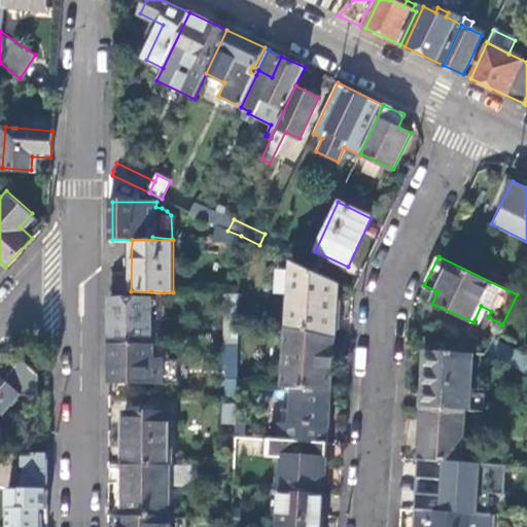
[(339,282),(292,260),(286,327),(336,338),(339,282)]
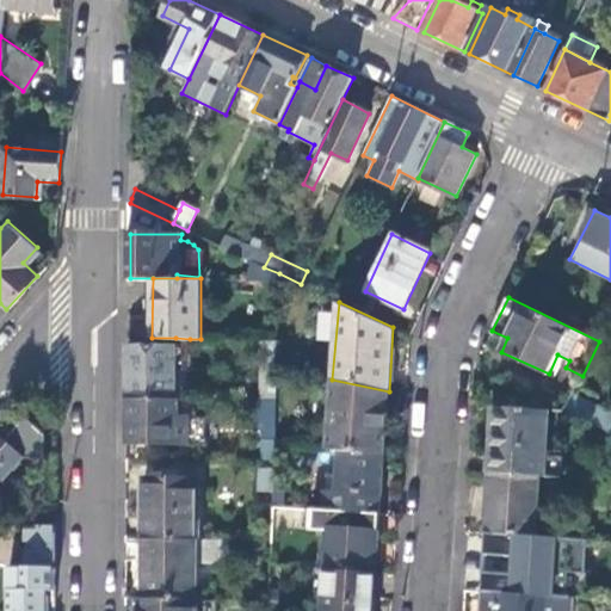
[(176,338),(176,347),(176,369),(190,369),(190,339),(176,338)]
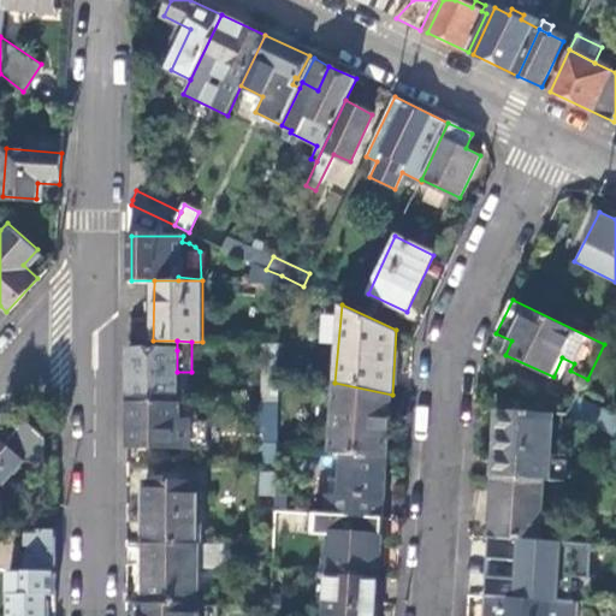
[(280,402),(280,342),(262,342),(260,402),(280,402)]
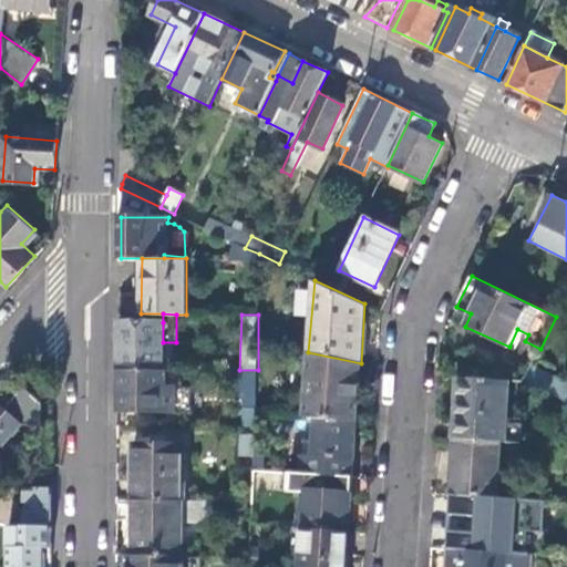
[(120,321),(120,369),(163,370),(163,342),(163,322),(120,321)]
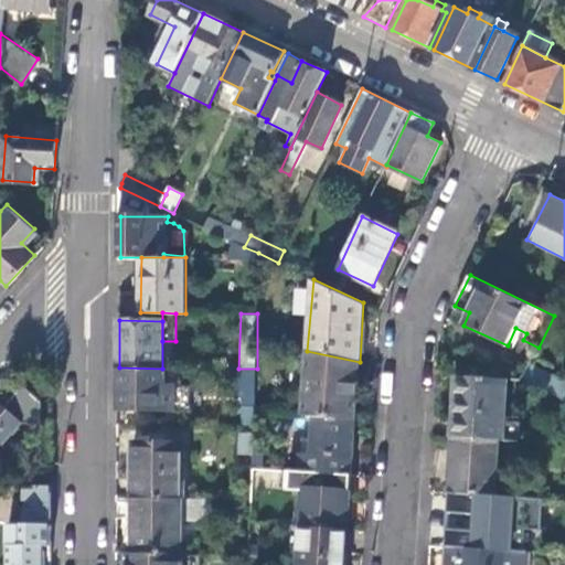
[(360,362),(307,351),(304,416),(312,417),(355,419),(360,362)]
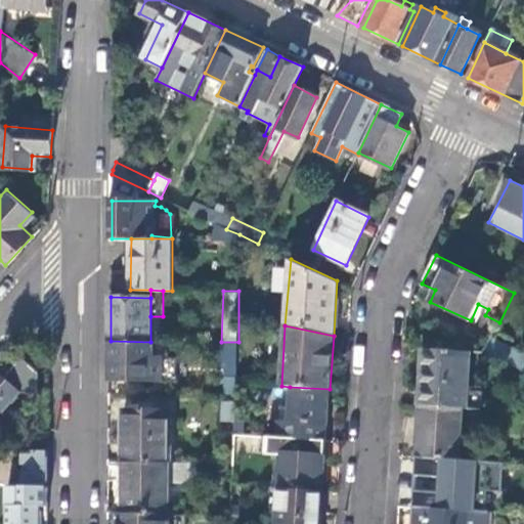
[(523,373),(523,353),(492,338),(485,354),(523,373)]
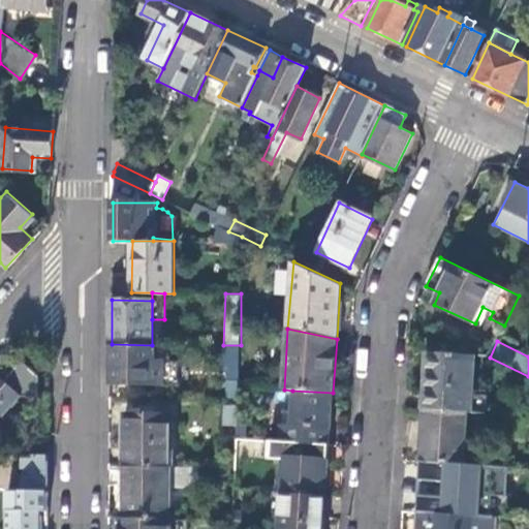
[(168,345),(152,345),(112,344),(112,383),(155,383),(155,362),(164,362),(168,362),(168,345)]
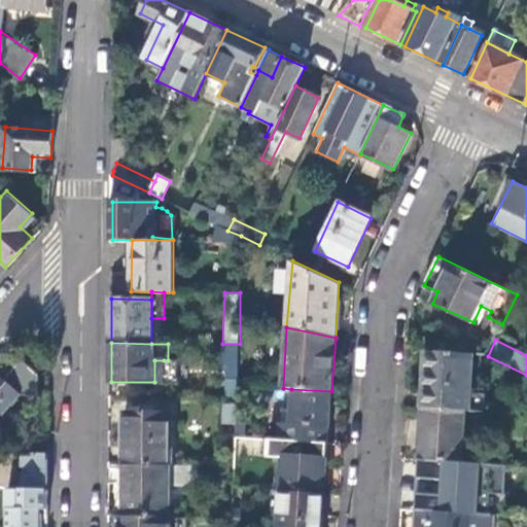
[(240,396),(240,344),(222,344),(221,367),(227,367),(227,383),(202,382),(202,396),(240,396)]
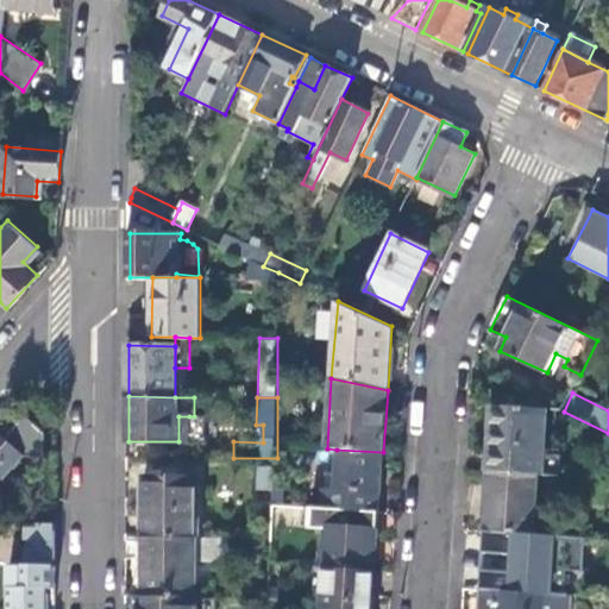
[(542,475),(547,409),(495,406),(490,471),(538,475),(542,475)]
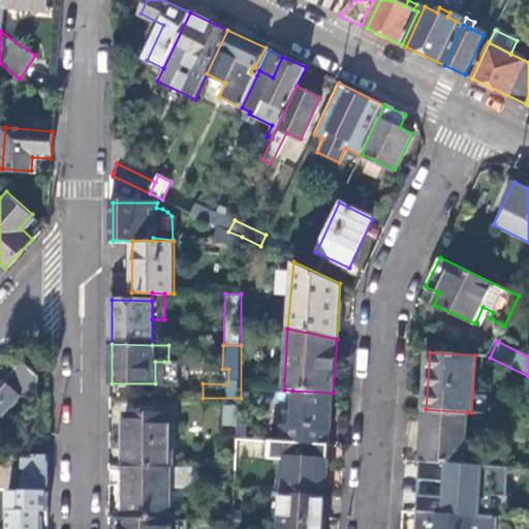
[(22,360),(4,379),(23,395),(41,395),(41,376),(22,360)]
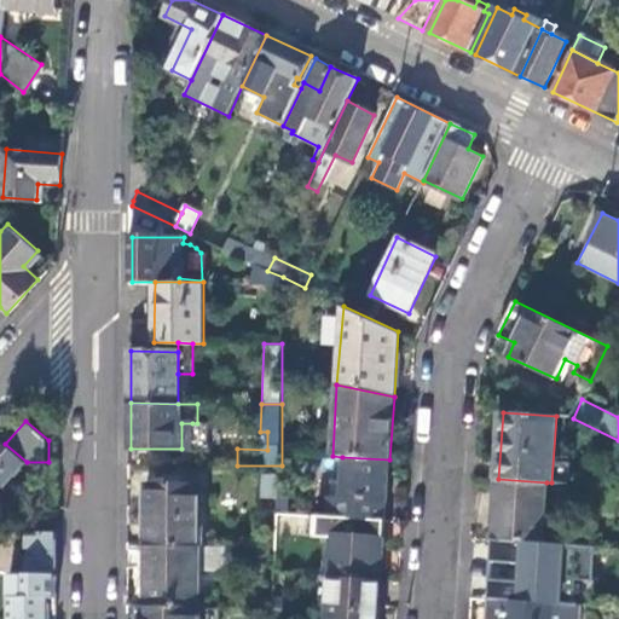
[(192,450),(192,423),(181,423),(181,449),(192,450)]
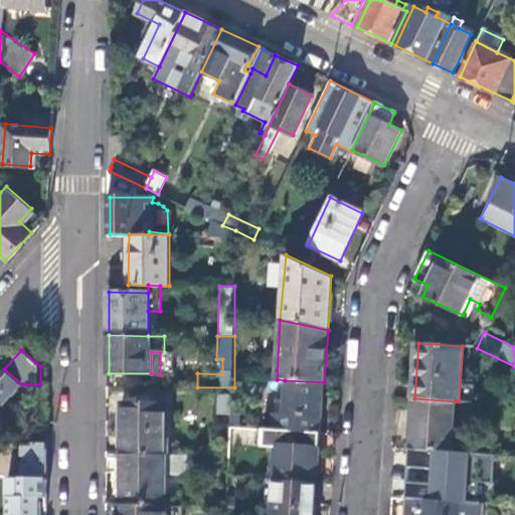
[(0,408),(22,384),(4,369),(0,364),(0,408)]
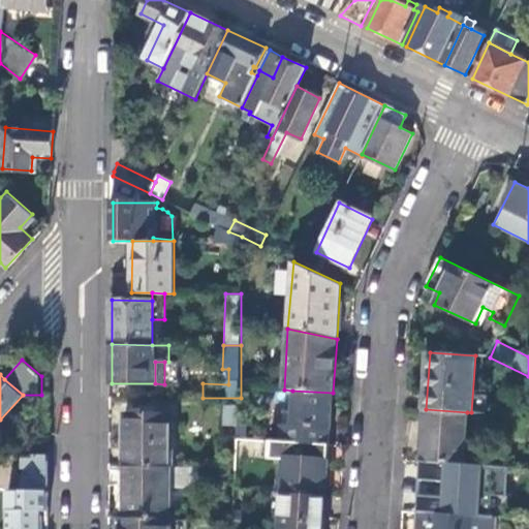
[(329,447),(333,393),(292,391),(290,426),(284,426),(282,444),(329,447)]
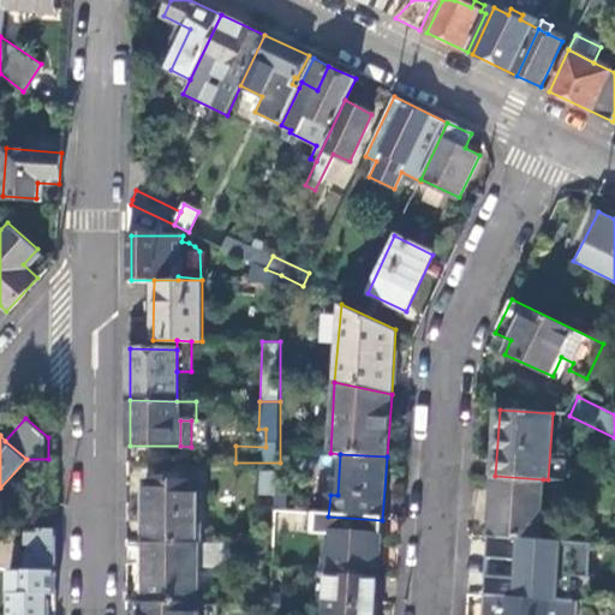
[(257,495),(274,495),(273,470),(257,470),(257,495)]
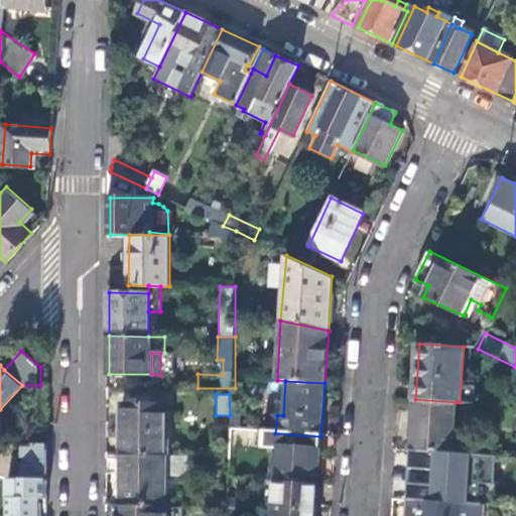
[(456,402),(415,399),(411,449),(452,452),(456,402)]
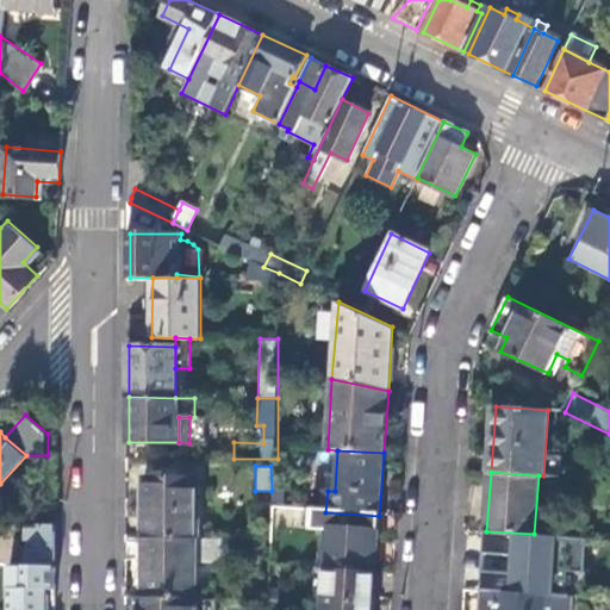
[(198,537),(201,537),(201,477),(147,475),(145,537),(198,537)]
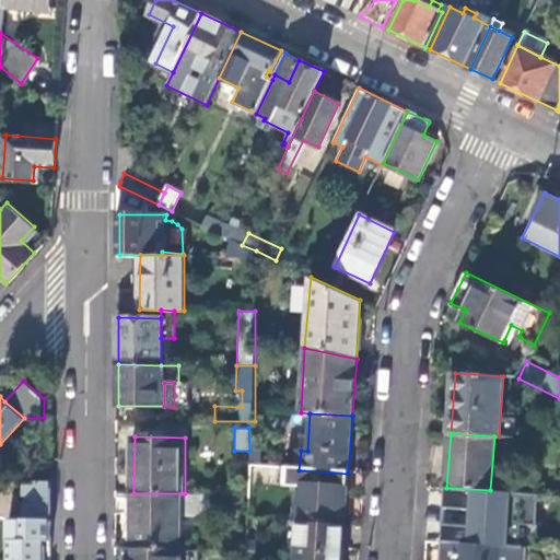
[(279,465),(252,463),(249,494),(248,497),(261,497),(263,483),(278,485),(279,465)]
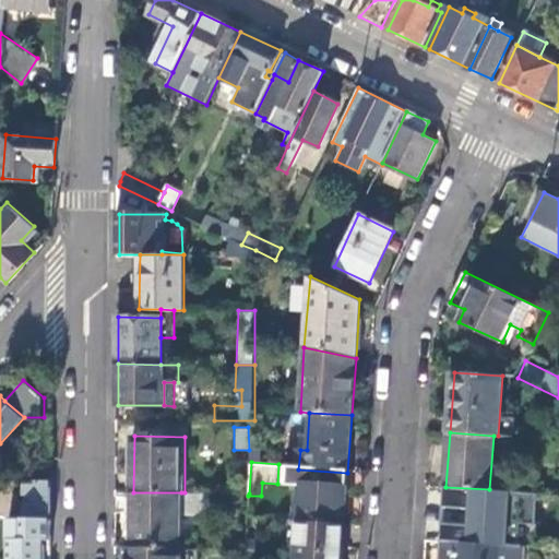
[(296,522),(344,525),(347,473),(298,470),(296,522)]
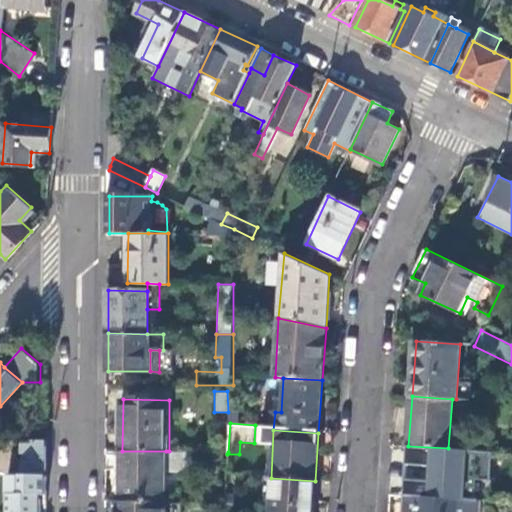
[(46,495),(47,440),(20,440),(20,475),(8,475),(7,511),(40,511),(41,494),(46,495)]
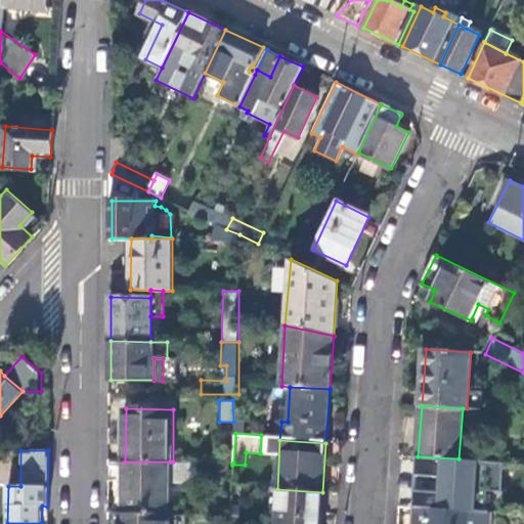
[(0,482),(5,484),(13,461),(0,454),(0,482)]
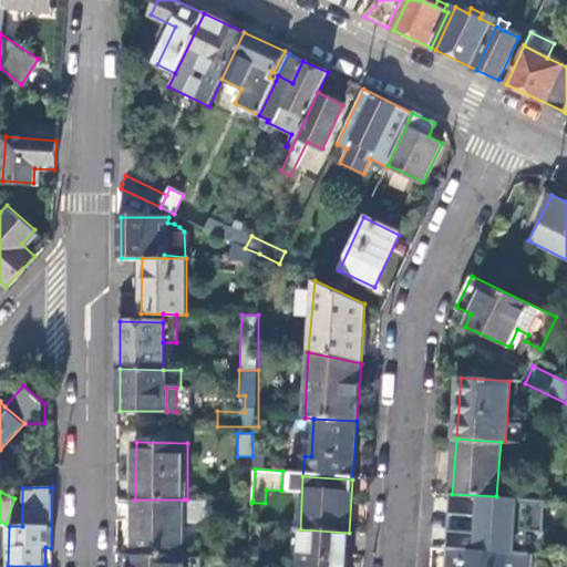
[(496,496),(452,494),(451,516),(478,517),(477,534),(450,532),(449,549),(526,555),(527,531),(544,532),(546,500),(496,496)]
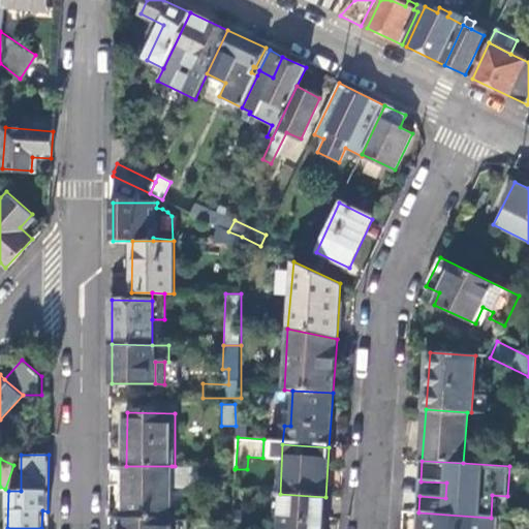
[(172,466),(126,466),(125,518),(170,518),(172,466)]
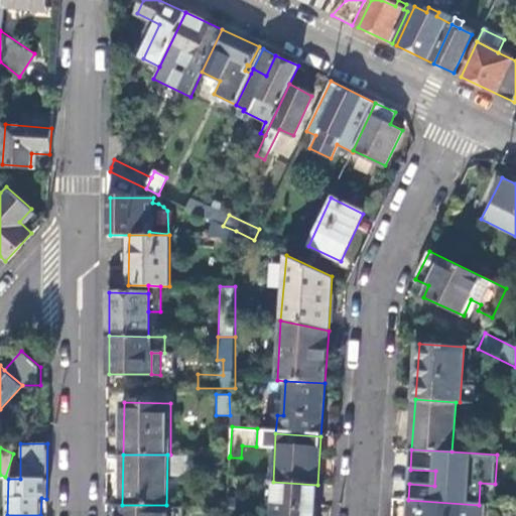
[(315,515),(317,485),(273,482),(270,515),(315,515)]
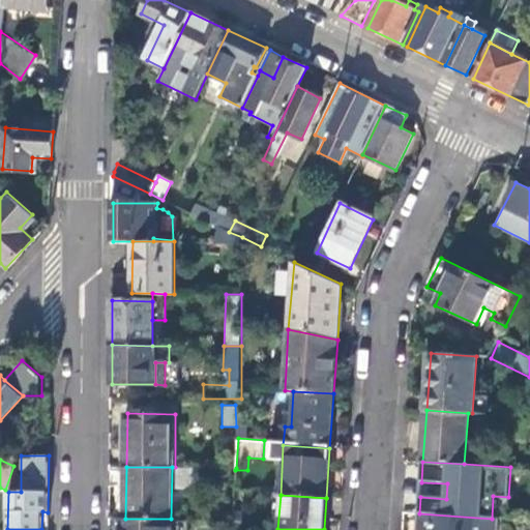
[(496,529),(497,519),(492,519),(419,513),(418,529),(496,529)]
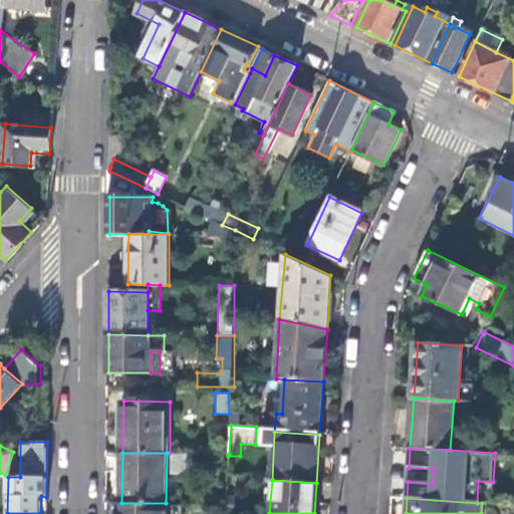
[(166,503),(121,503),(117,503),(116,513),(167,513),(168,503),(166,503)]
